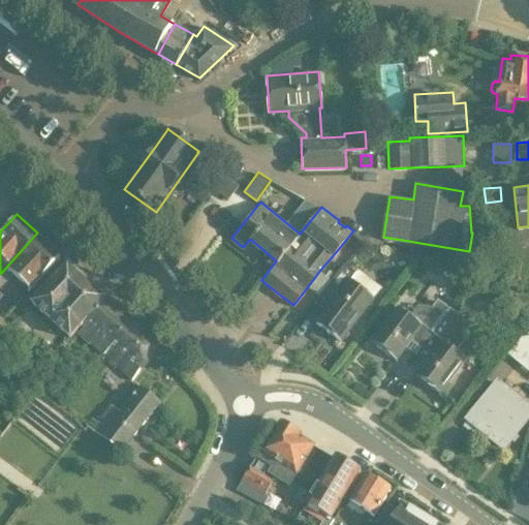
[(37,233),(6,267),(29,288),(41,275),(60,254),(37,233)]
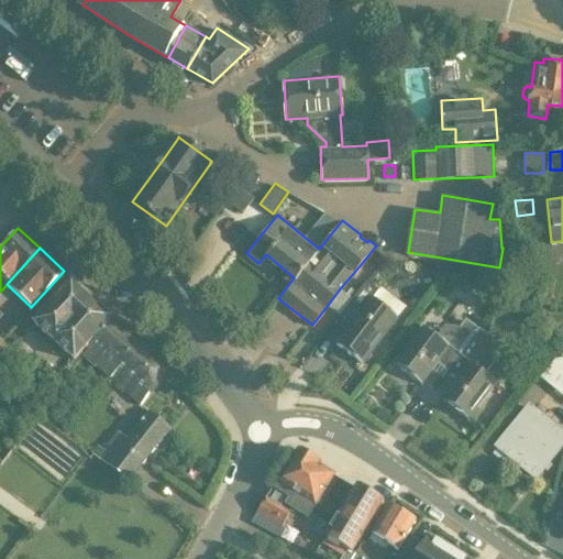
[(75,358),(81,350),(112,316),(72,278),(33,320),(75,358)]
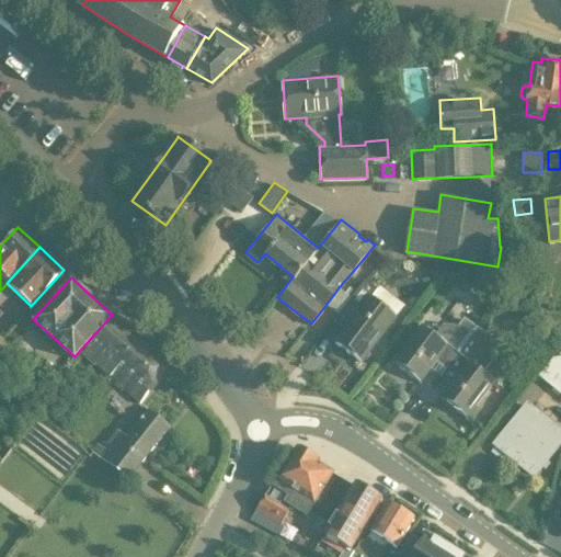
[(333,319),(344,328),(334,341),(361,361),(397,314),(371,294),(377,286),(365,277),(333,319)]
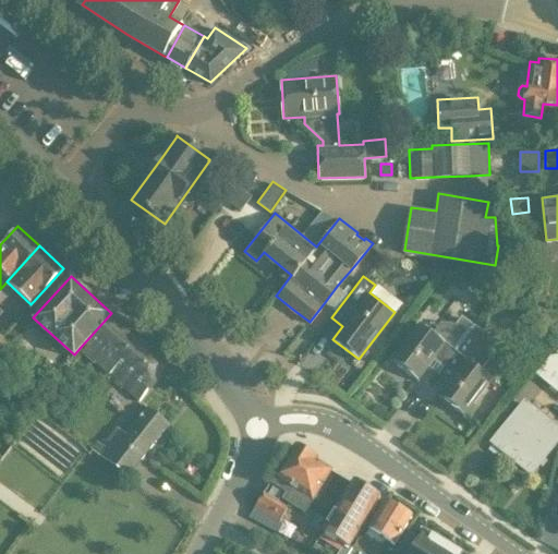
[(339,287),(348,294),(352,288),(344,281),(339,287)]
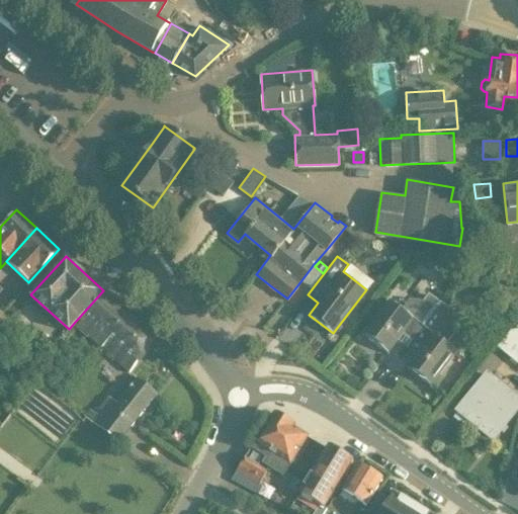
[(104,291),(103,290),(75,322),(87,335),(88,333),(128,370),(136,360),(138,361),(155,334),(104,291)]
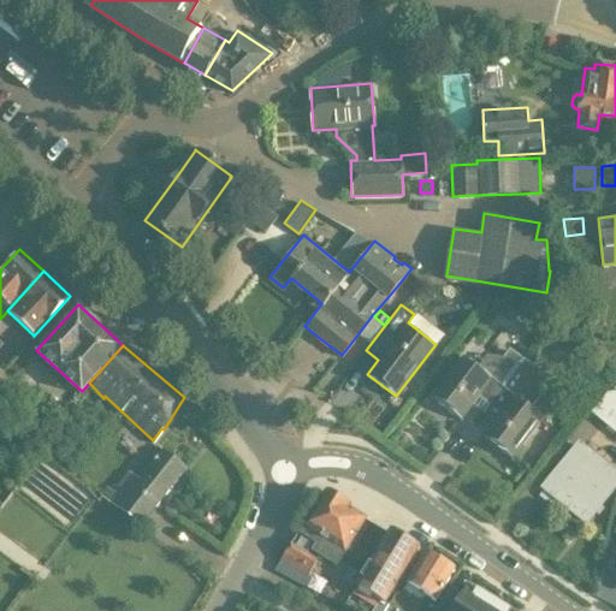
[(503,385),(523,359),(510,348),(503,357),(487,356),(479,367),(463,355),(432,396),(460,417),(478,393),(490,403),(503,385)]
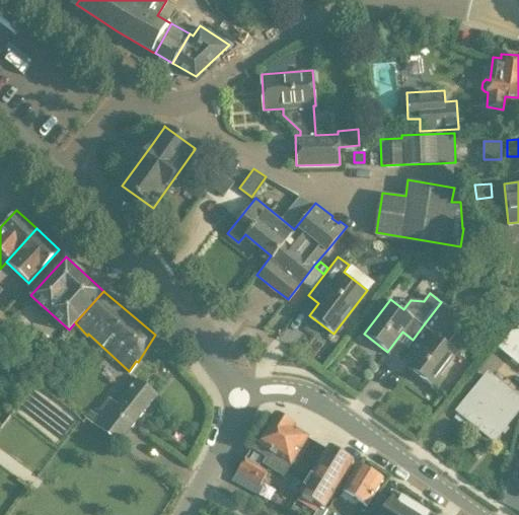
[(424,324),(433,332),(408,366),(431,384),(457,350),(446,342),(464,319),(441,302),(424,324)]
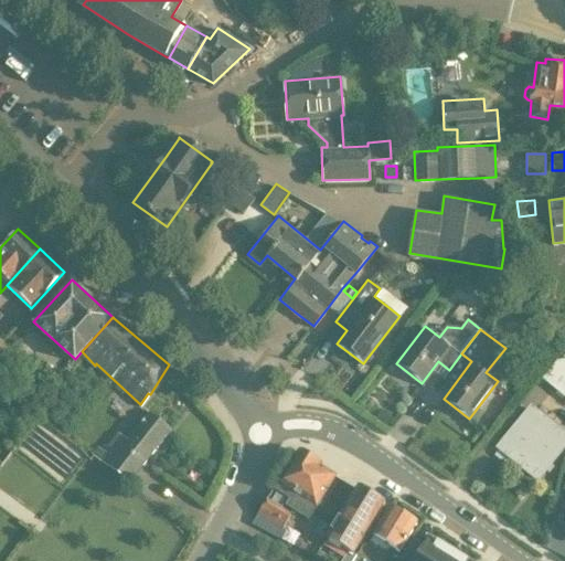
[(0,360),(12,347),(0,336),(0,360)]
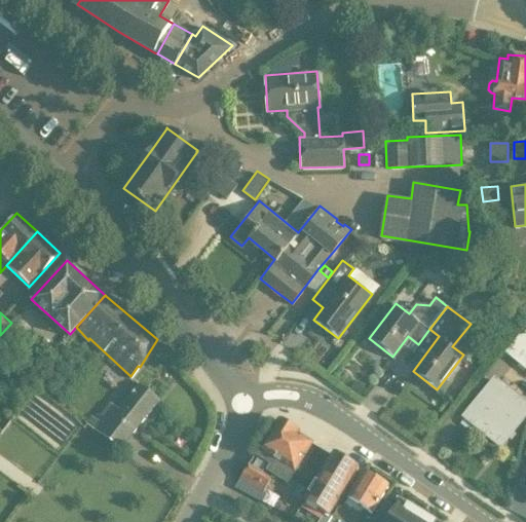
[(525,333),(518,334),(504,351),(525,368),(525,333)]
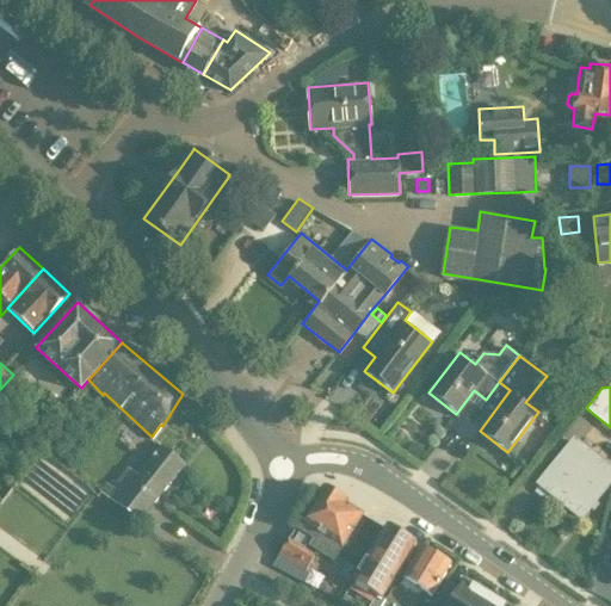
[(610,482),(610,464),(574,434),(535,482),(581,519),(610,482)]
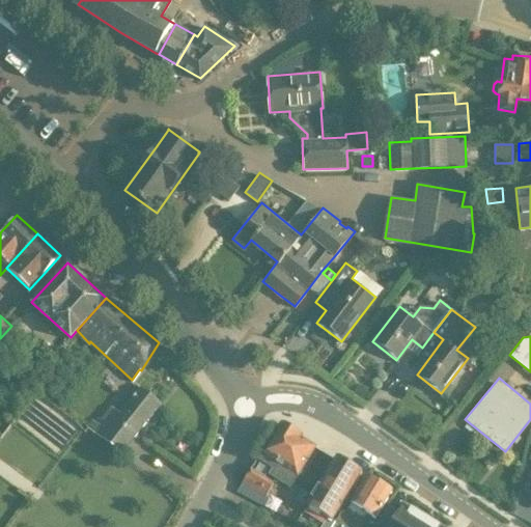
[(111,405),(91,430),(120,452),(161,401),(140,385),(130,399),(120,412),(111,405)]
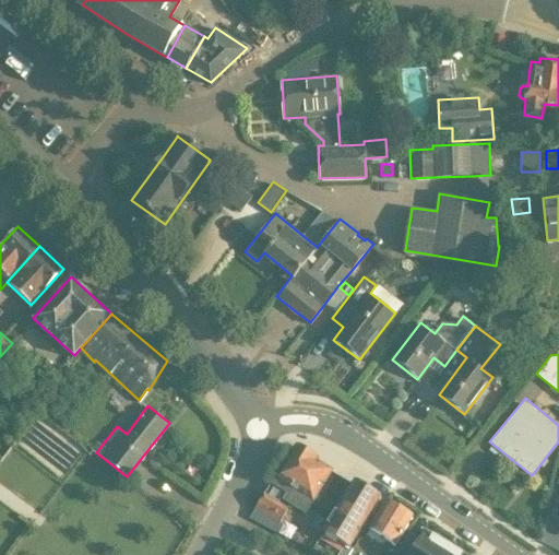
[(316,459),(317,457),(295,444),(272,482),(287,491),(284,497),(306,510),(331,469),(316,459)]
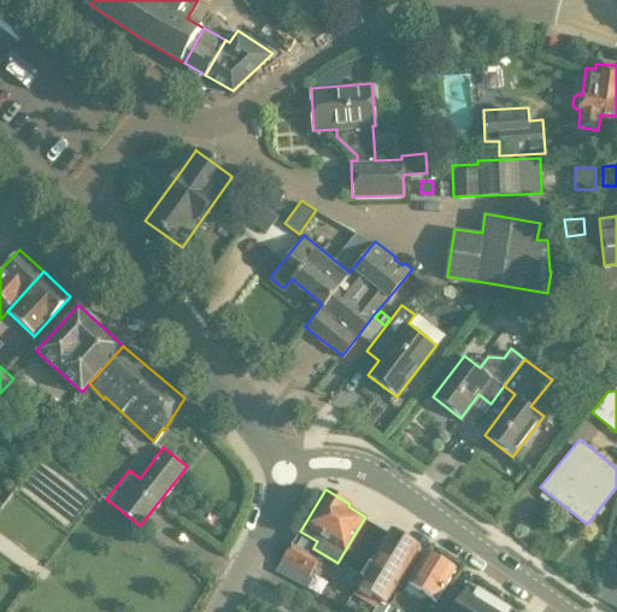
[(382,611),(388,604),(385,601),(386,601),(419,546),(391,529),(357,583),(380,598),(371,611),(382,611)]
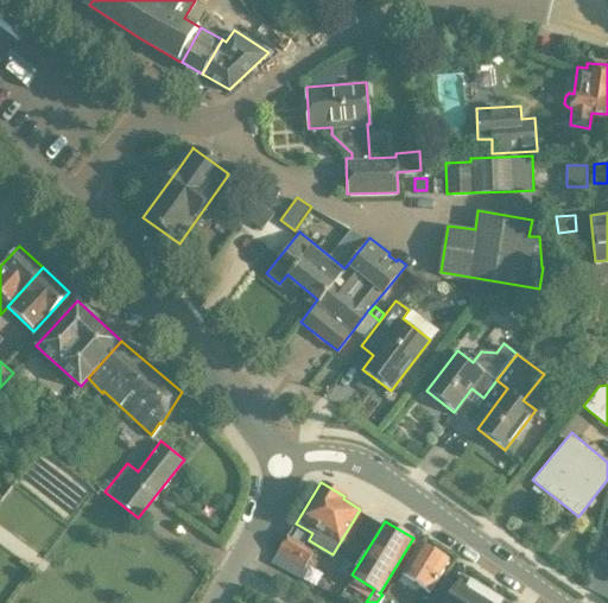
[(285,535),(271,560),(303,577),(309,569),(304,566),(314,552),(285,535)]
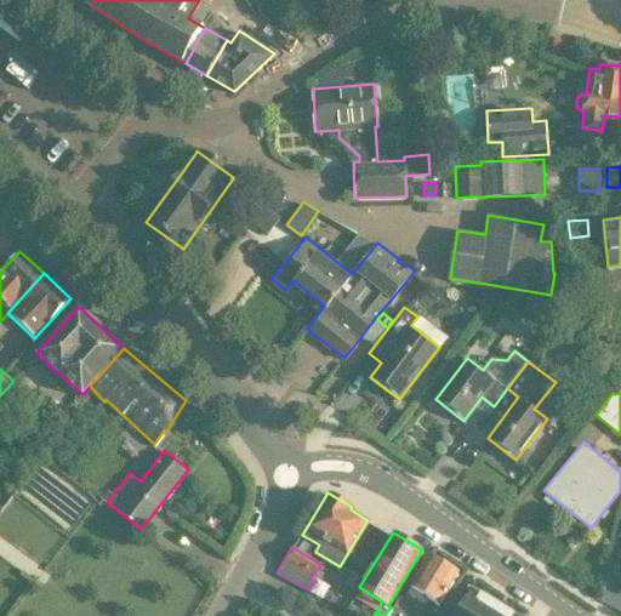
[(439,605),(457,572),(428,554),(409,586),(439,605)]
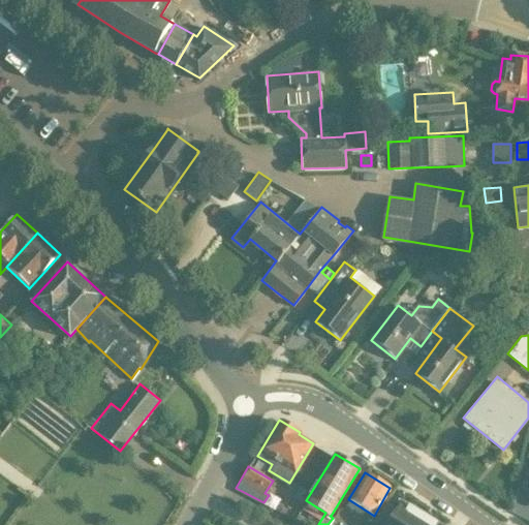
[(384,504),(371,524),(416,524),(426,512),(411,503),(410,505),(402,501),(396,511),(384,504)]
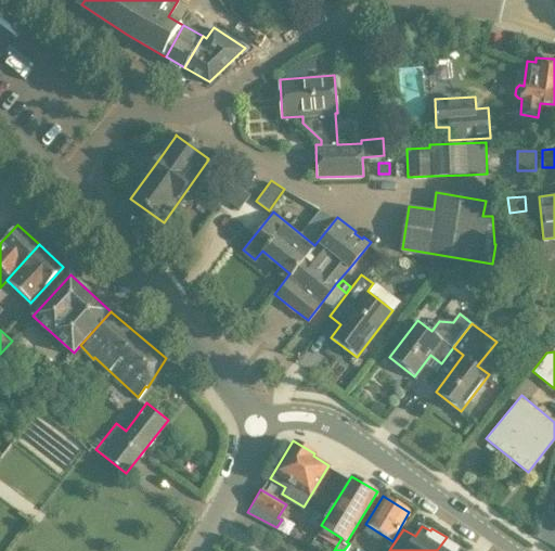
[(437,550),(463,550),(459,548),(460,546),(447,537),(437,550)]
